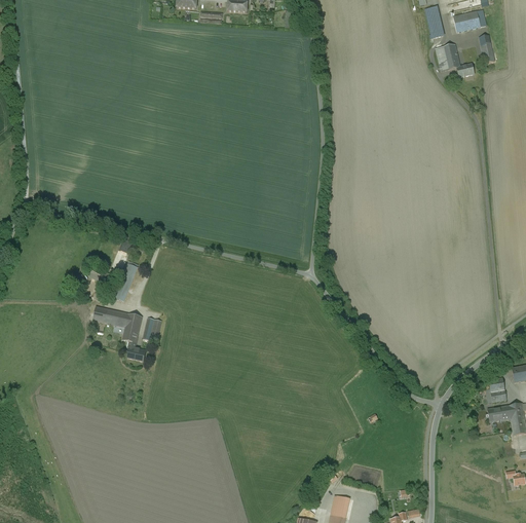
[(248,0),(228,0),(227,9),(247,10),(248,0)]
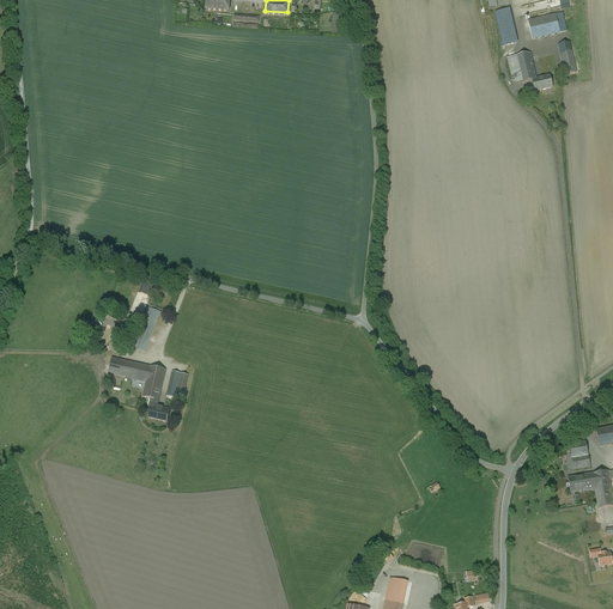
[(507,6),(497,8),(504,42),(514,40),(507,6)]
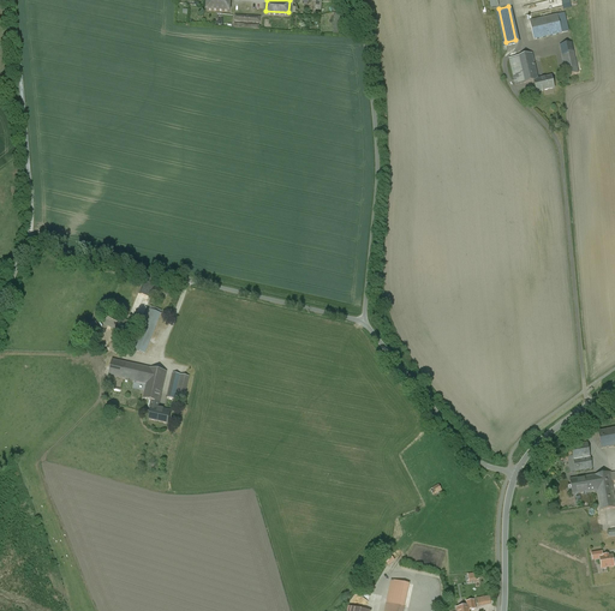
[(550,12),(549,6),(531,11),(533,16),(550,12)]
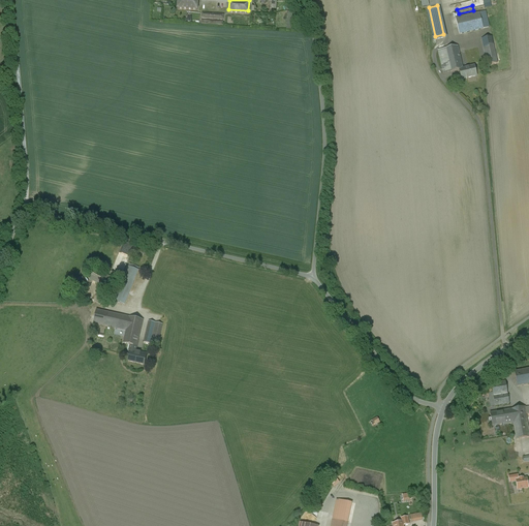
[(292,9),(285,8),(284,27),(291,27),(292,9)]
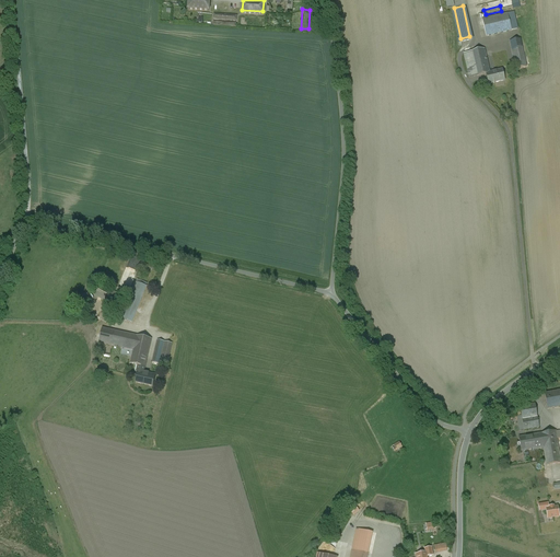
[(508,10),(482,15),(486,33),(511,26),(508,10)]
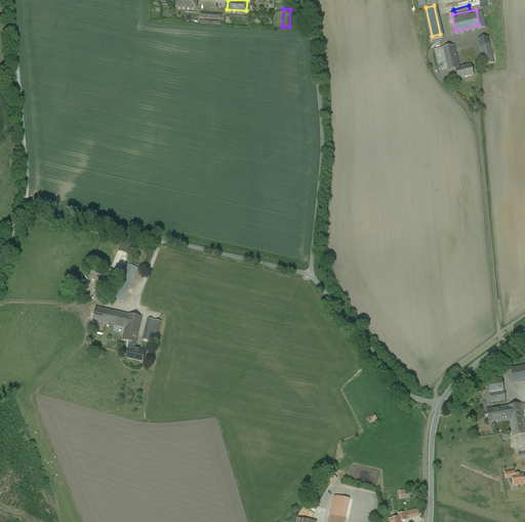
[(488,33),(478,35),(484,62),(493,59),(488,33)]
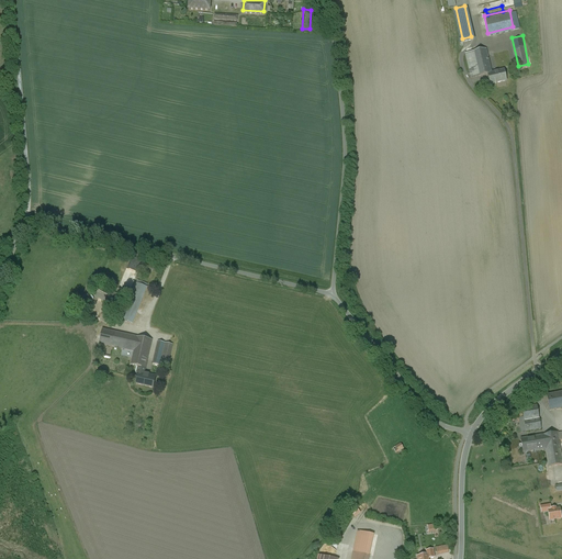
[(486,45),(465,51),(471,75),(487,70),(492,69),(492,68),(486,45)]
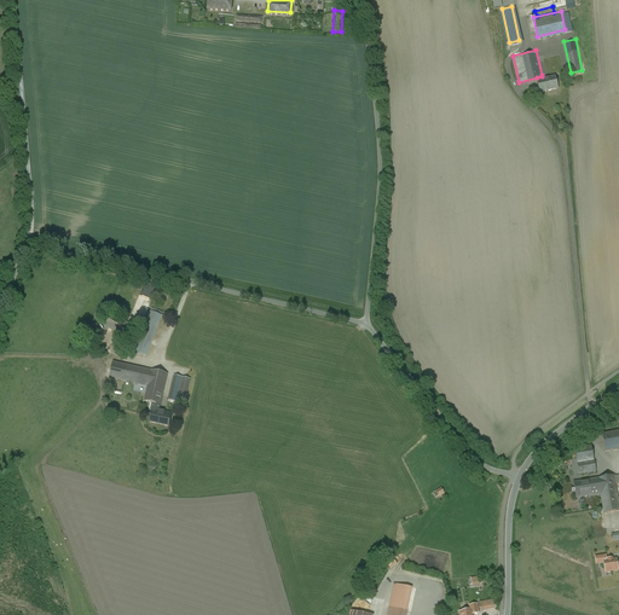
[(555,73),(542,76),(537,77),(539,90),(559,85),(555,73)]
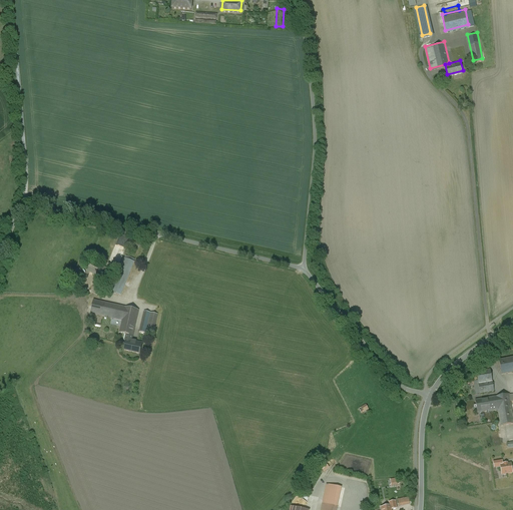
[(124,255),(113,281),(120,284),(117,291),(120,292),(134,259),(124,255)]
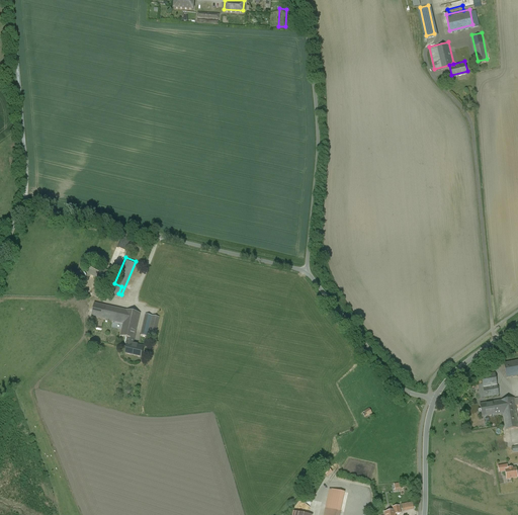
[(106,280),(99,275),(96,280),(104,284),(106,280)]
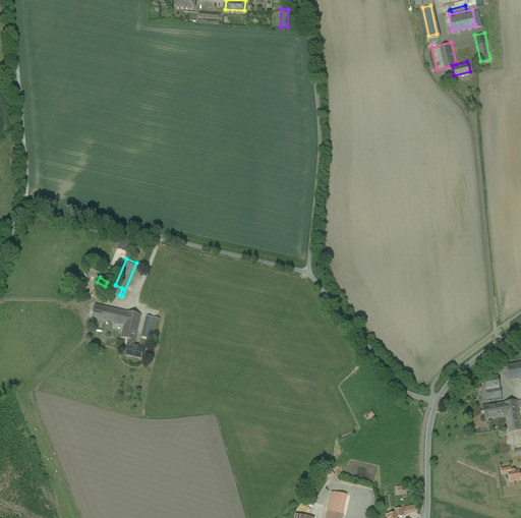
[(122,288),(115,285),(112,292),(119,295),(122,288)]
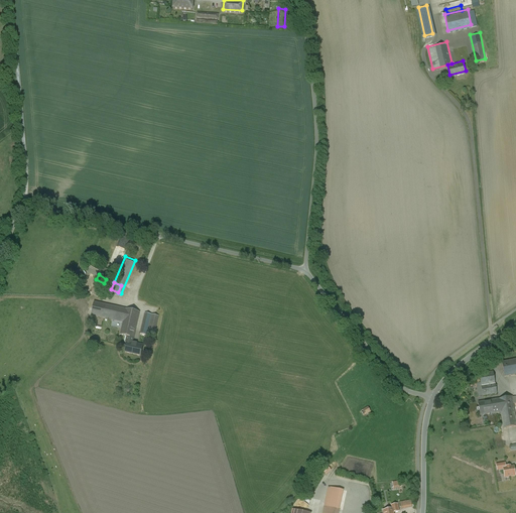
[(139,308),(94,298),(91,311),(123,318),(120,331),(129,334),(133,334),(139,308)]
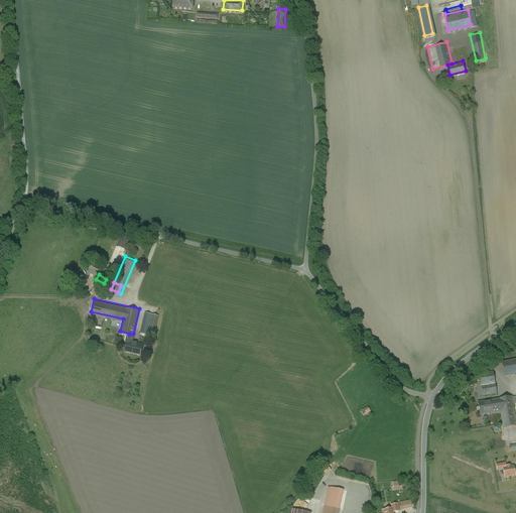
[(158,312),(145,309),(140,330),(146,332),(147,328),(154,329),(158,312)]
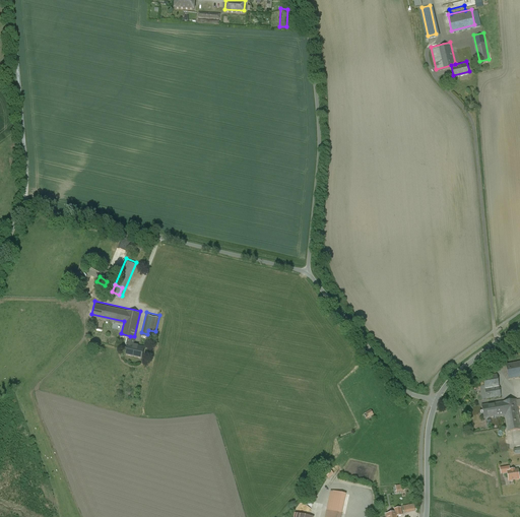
[(144,344),(133,341),(134,336),(130,336),(129,340),(128,340),(126,351),(141,354),(144,344)]
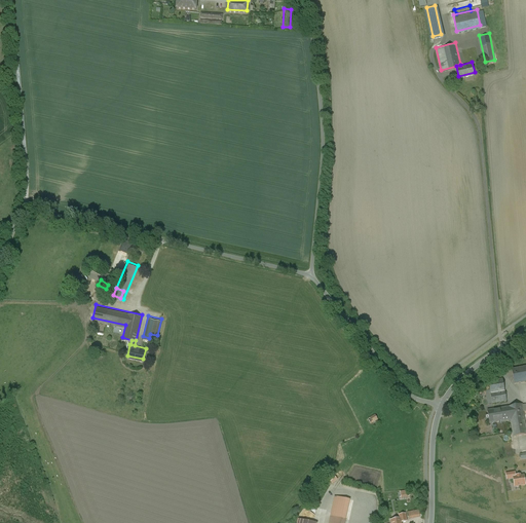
[(525,365),(511,368),(514,382),(525,379),(525,365)]
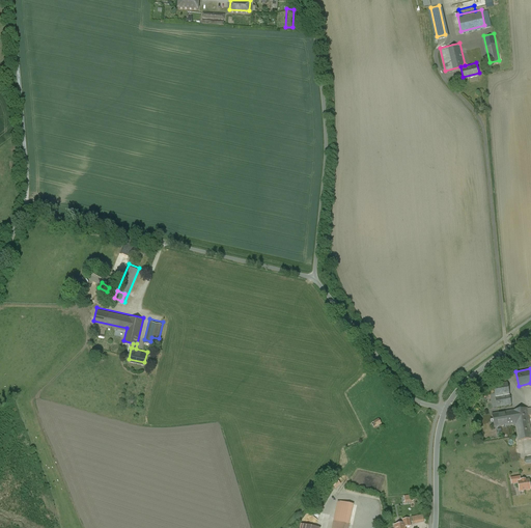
[(506,381),(493,384),(495,392),(492,393),(493,399),(496,399),(497,406),(510,404),(506,381)]
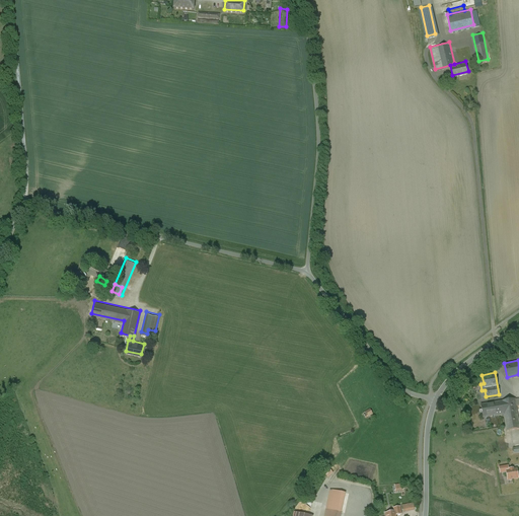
[(514,397),(502,399),(504,413),(506,429),(518,428),(514,397)]
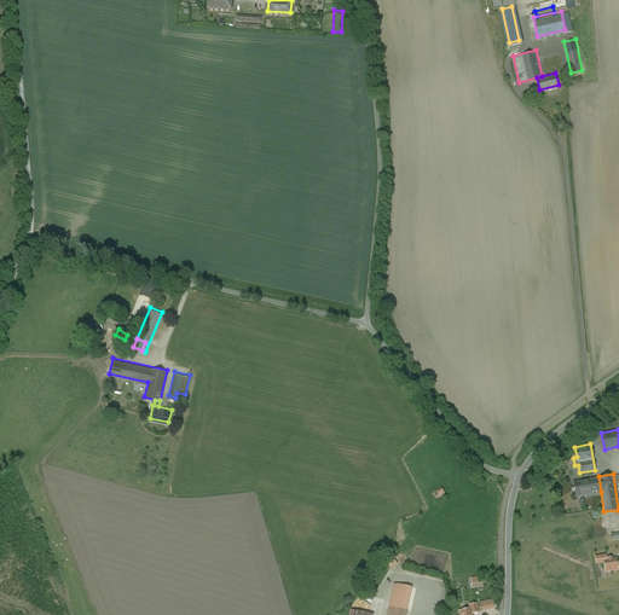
[(599,476),(573,480),(576,495),(601,492),(599,476)]
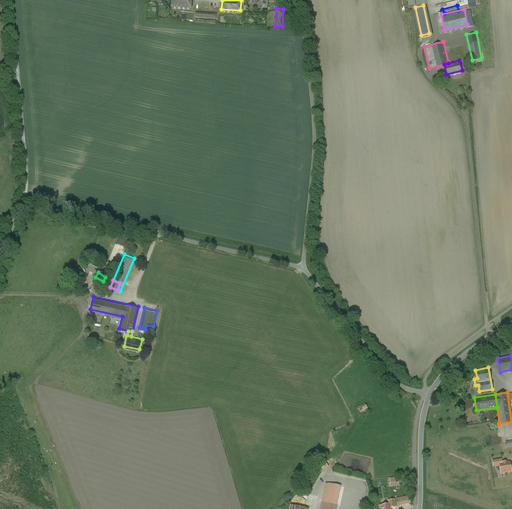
[(358,407),(360,411),(369,407),(366,402),(358,407)]
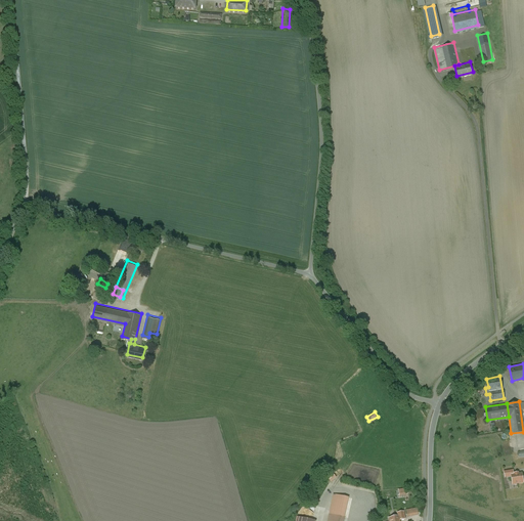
[(518,470),(515,471),(515,472),(514,472),(511,472),(512,473),(513,481),(518,481),(518,480),(523,479),(521,471),(518,471),(518,470)]
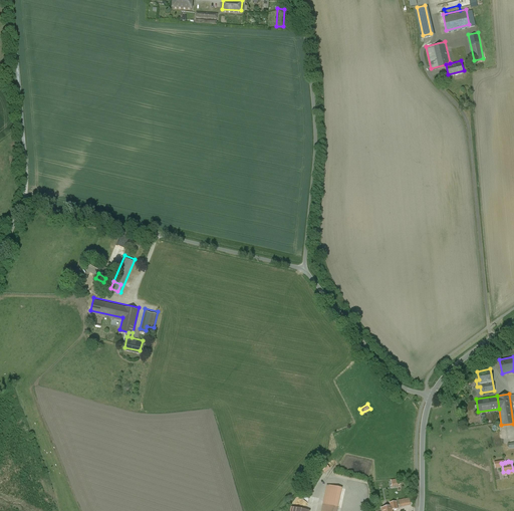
[(400,476),(392,477),(393,485),(401,484),(400,476)]
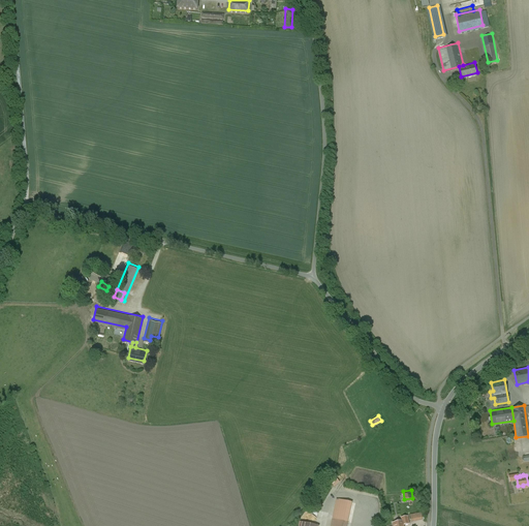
[(402,519),(393,521),(394,525),(403,525),(403,523),(408,522),(407,514),(401,515),(402,519)]
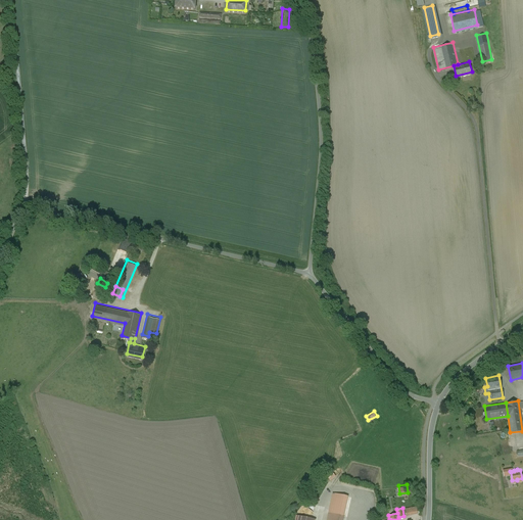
[(341,519),(343,513),(329,510),(326,519),(341,519)]
